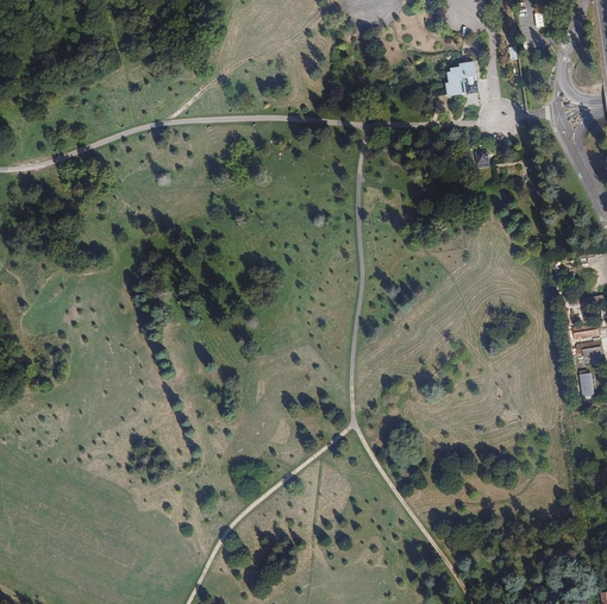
[(452,83),(446,83),(446,94),(463,93),(463,92),(468,90),(468,93),(480,92),(479,79),(476,79),(475,62),(462,63),(462,64),(463,69),(451,70),(452,83)]
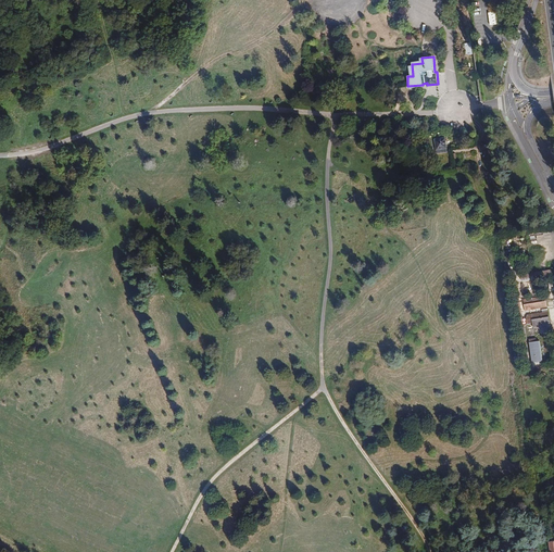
[(435,137),(436,148),(447,147),(445,136),(435,137)]
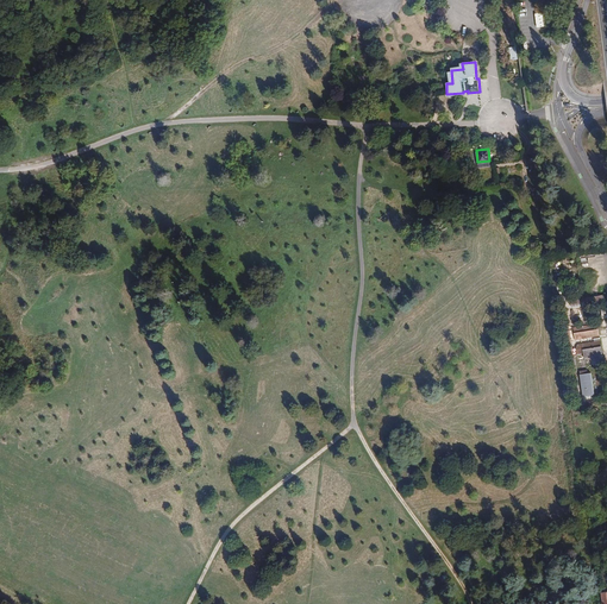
[(601,290),(568,296),(569,303),(602,297),(601,290)]
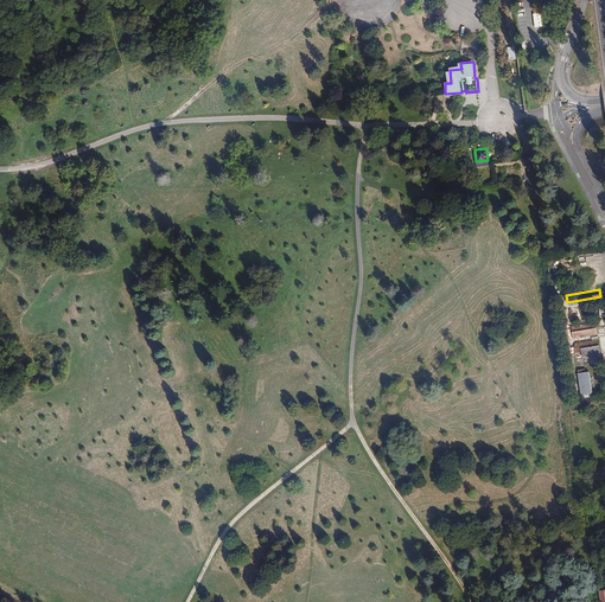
[(593,318),(570,321),(571,334),(596,331),(593,318)]
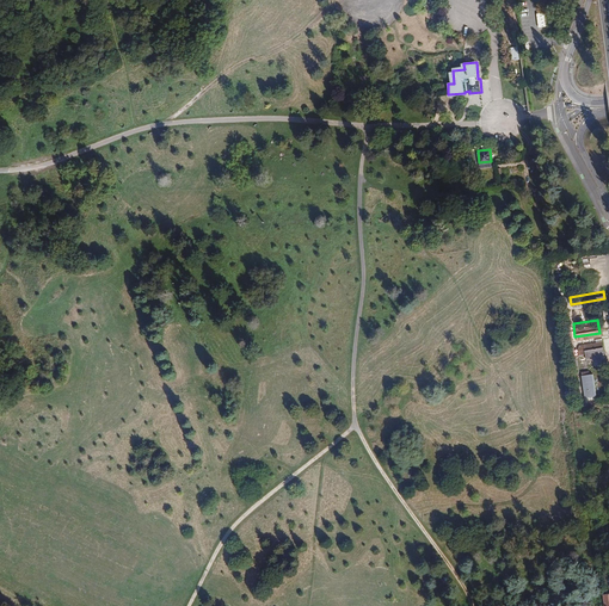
[(602,352),(600,336),(578,340),(577,344),(577,351),(583,350),(584,354),(602,352)]
